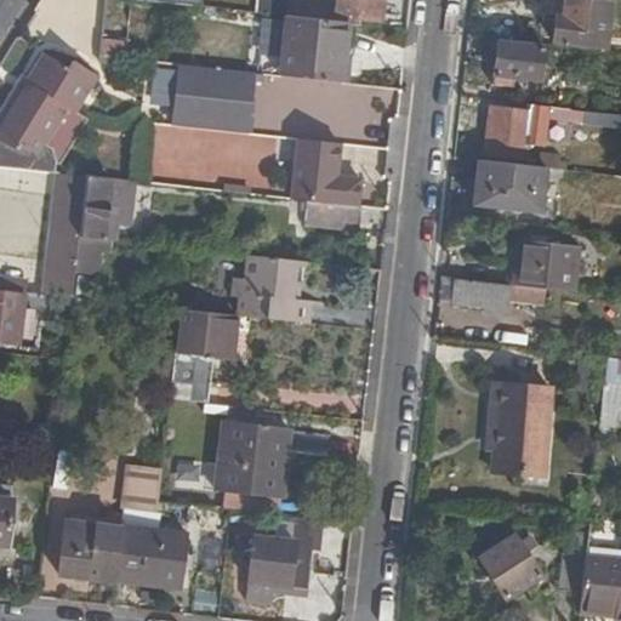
[(129,36),(134,0),(104,0),(101,34),(129,36)]
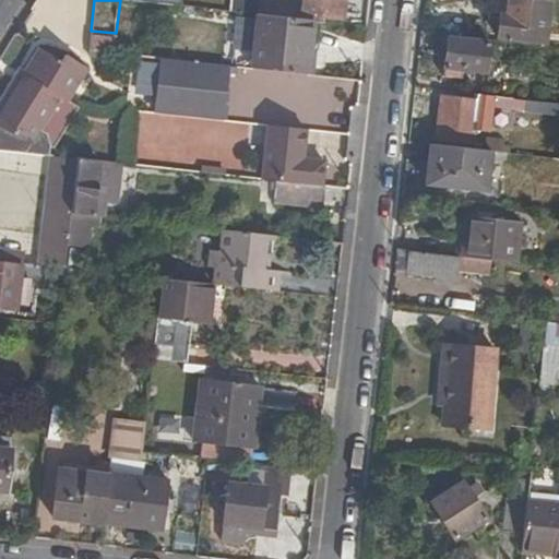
[(259,15),(302,21),(302,18),(305,6),(260,0),(258,15),(259,15)]
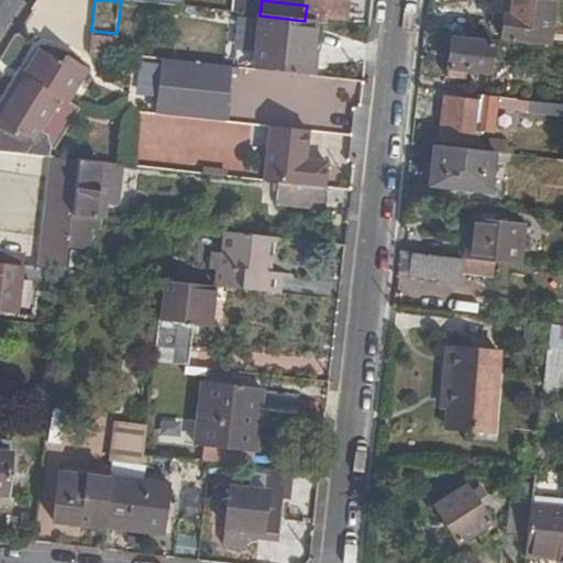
[(305,18),(344,23),(346,0),(307,0),(307,6),(305,18)]
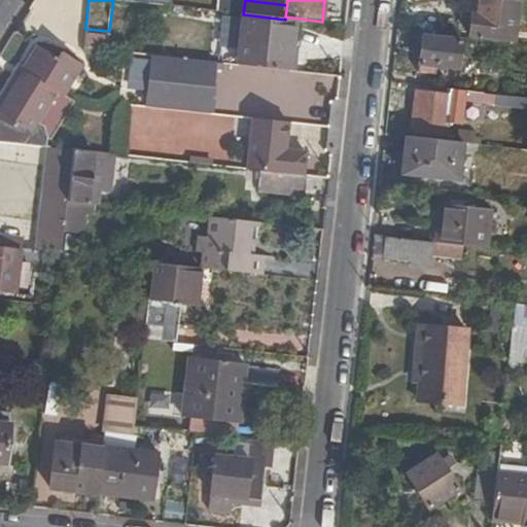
[(516,0),(478,0),(478,8),(470,8),(468,30),(513,35),(516,0)]
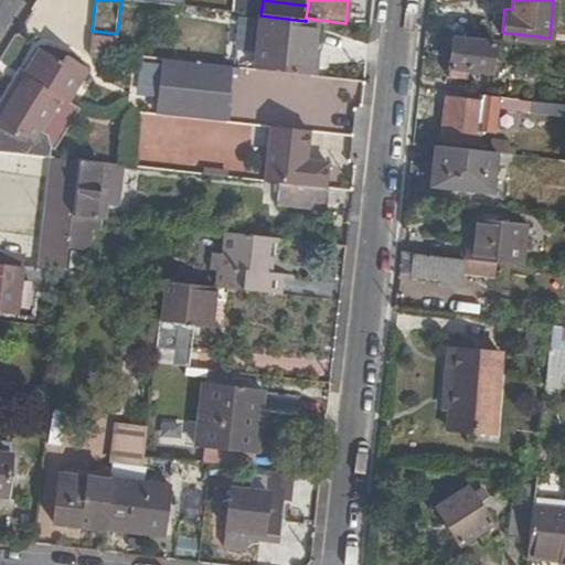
[(255,71),(311,77),(313,51),(317,23),(306,21),(262,16),(255,71)]
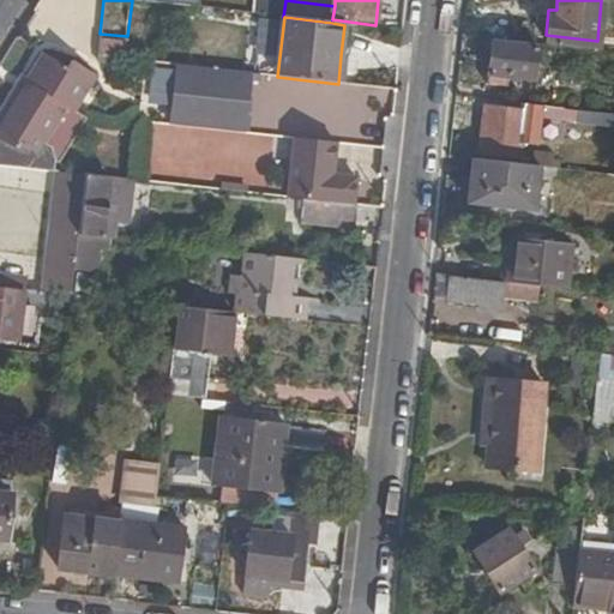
[(350,56),(354,25),(344,25),(341,55),(350,56)]
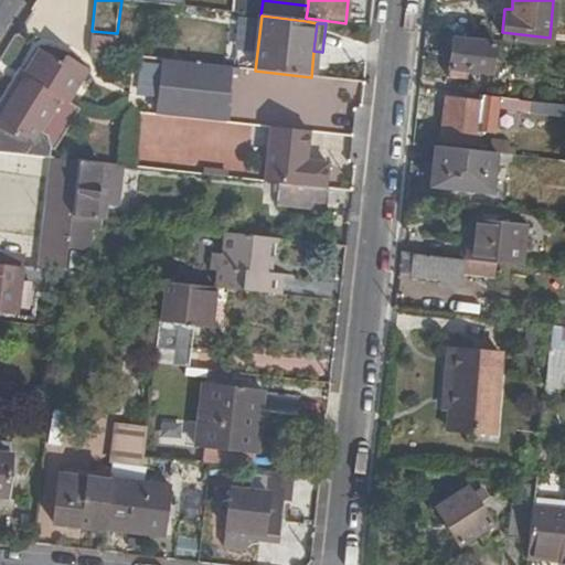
[(496,40),(454,35),(448,74),(470,75),(471,67),(493,68),(496,40)]
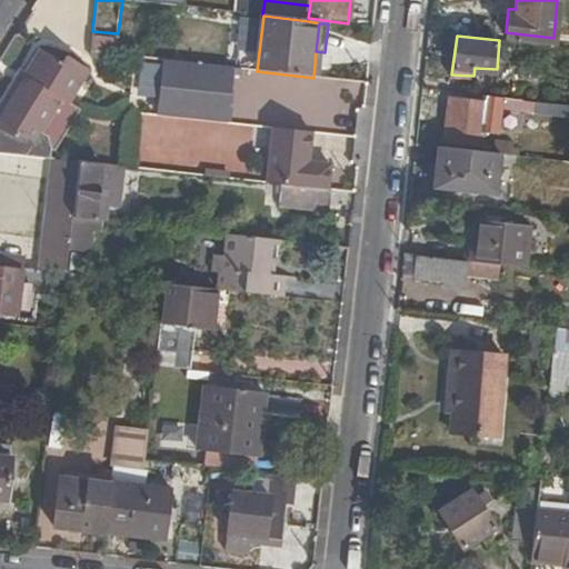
[(90,51),(116,55),(118,40),(92,37),(90,51)]
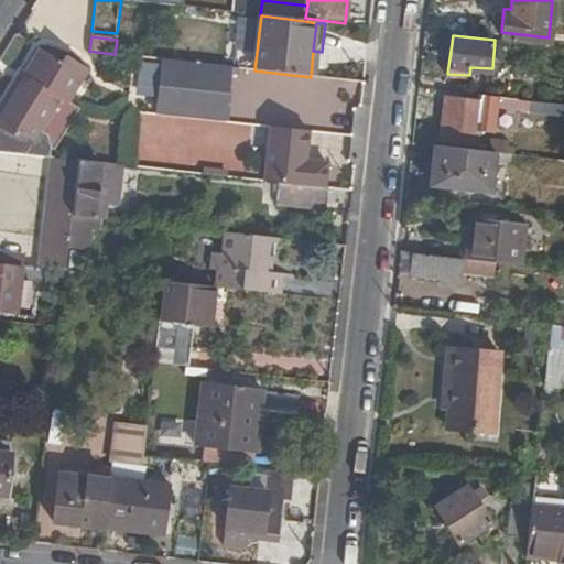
[(0,129),(0,152),(46,158),(55,159),(55,141),(52,131),(43,126),(61,97),(68,101),(87,71),(88,66),(67,55),(62,62),(54,53),(40,50),(26,71),(33,74),(25,85),(19,83),(17,82),(0,109),(0,125),(2,126),(0,129)]
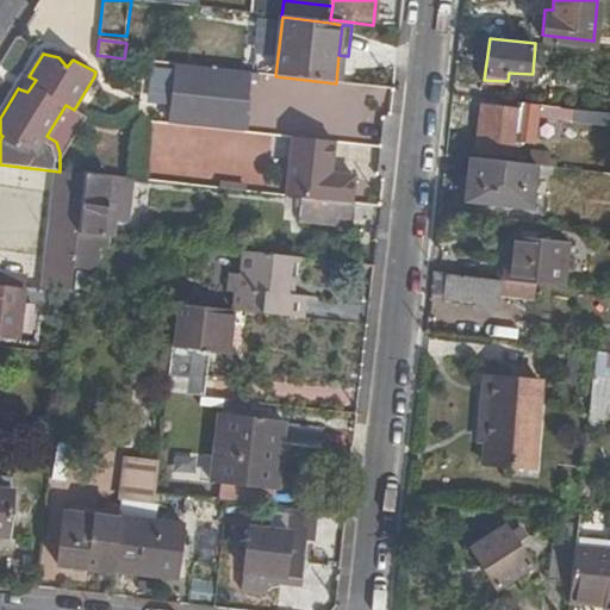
[(166,106),(168,67),(149,66),(147,105),(166,106)]
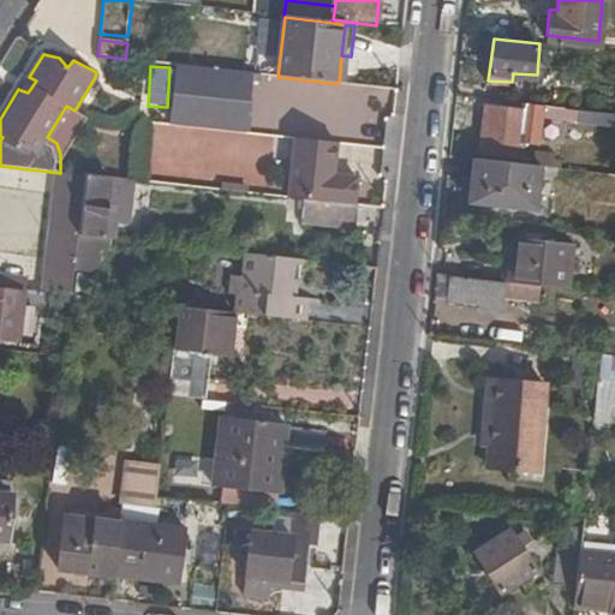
[(249,73),(174,66),(168,124),(243,131),(249,73)]
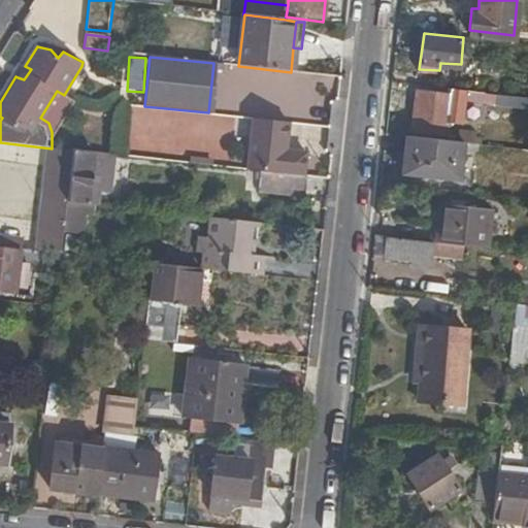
[(25,66),(18,77),(24,79),(31,69),(25,66)]
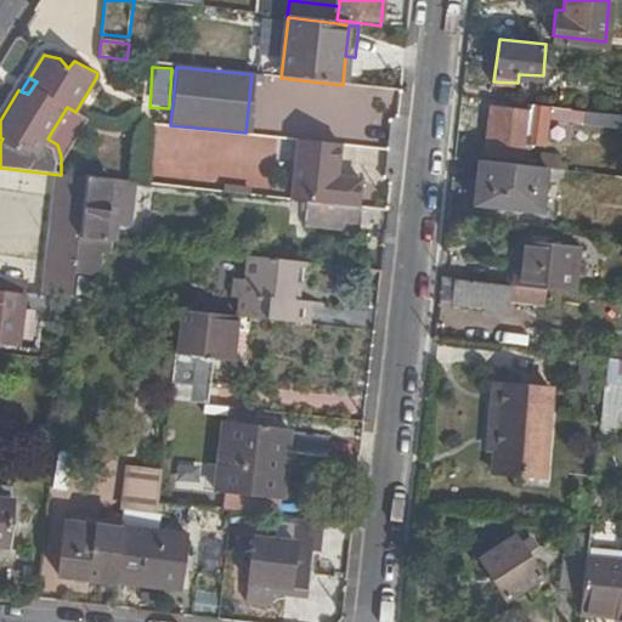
[(542,101),(529,100),(527,108),(490,106),(486,148),(522,152),(525,129),(539,130),(542,101)]
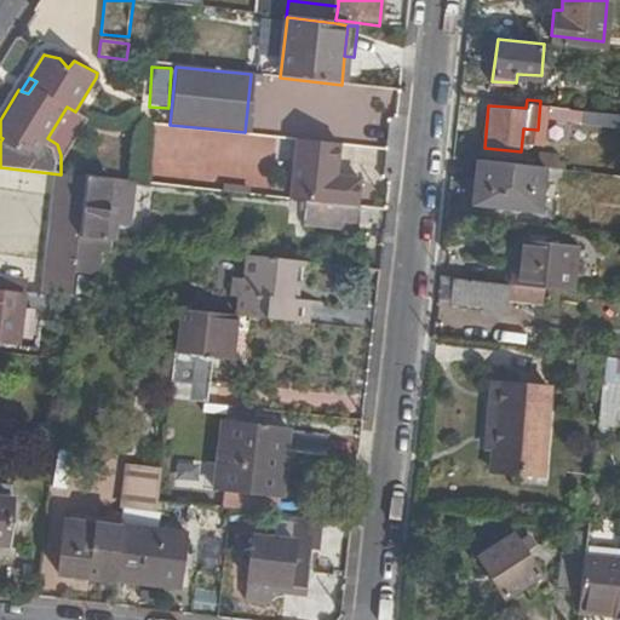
[(540,101),(538,130),(552,131),(555,103),(540,101)]
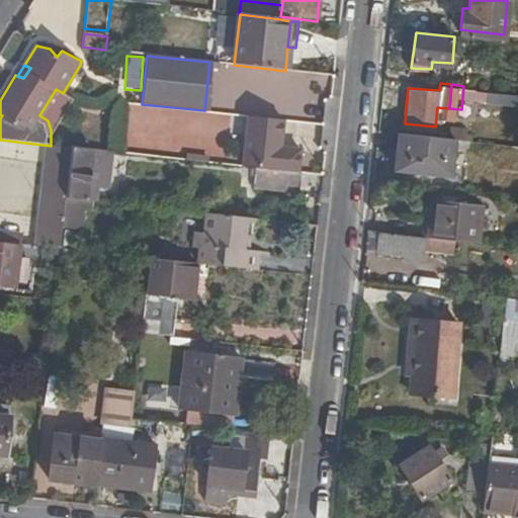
[(282,120),(247,117),(243,165),(254,169),(299,173),(301,148),(280,146),(282,120)]
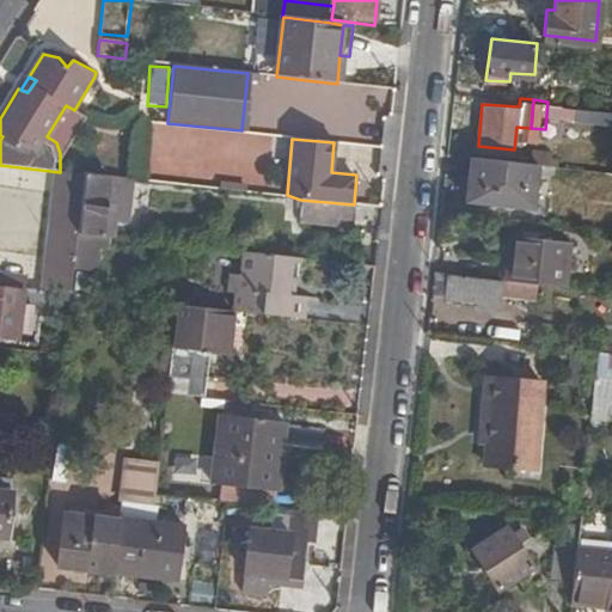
[(539,161),(471,154),(465,196),(536,203),(539,161)]
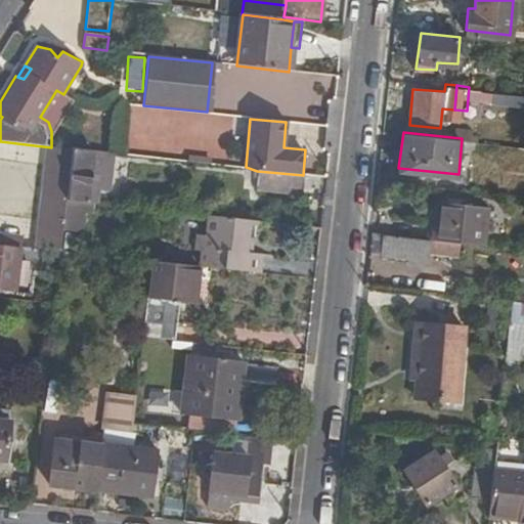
[(33,249),(60,252),(62,231),(67,201),(73,149),(51,147),(43,146),(33,249)]
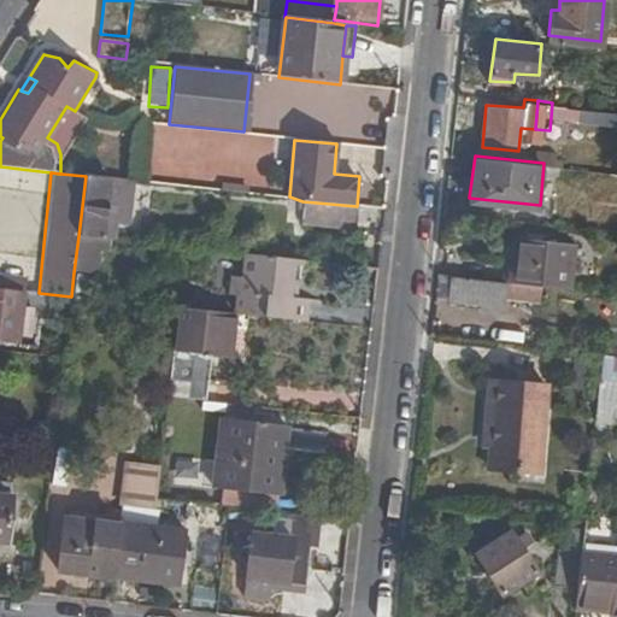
[(86,176),(78,236),(100,239),(103,223),(131,225),(136,182),(86,176)]
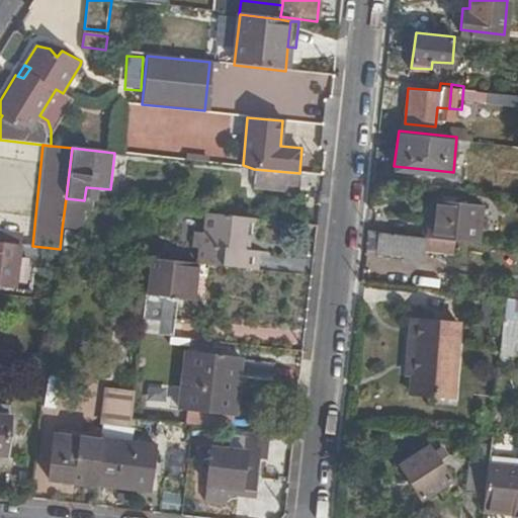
[(299,173),(254,169),(251,191),(297,196),(299,173)]
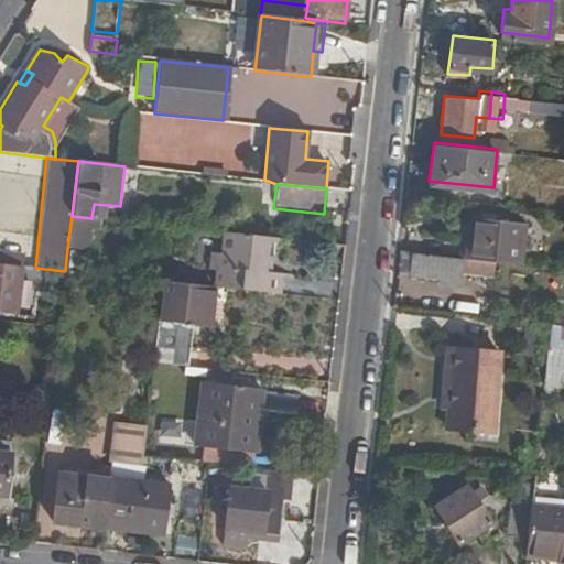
[(101,231),(102,219),(91,218),(72,216),(67,249),(89,251),(91,230),(101,231)]
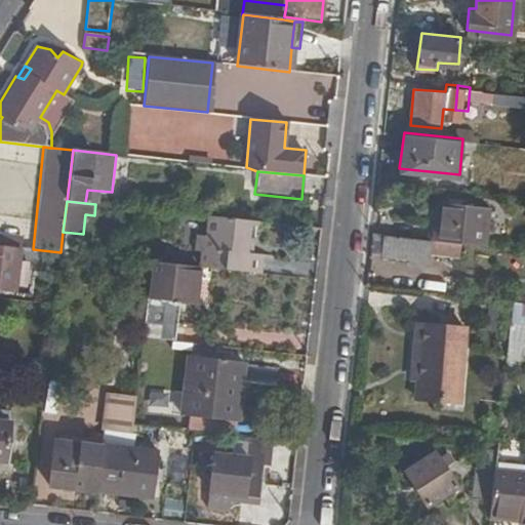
[(459,241),(485,244),(489,207),(439,201),(434,238),(459,241)]
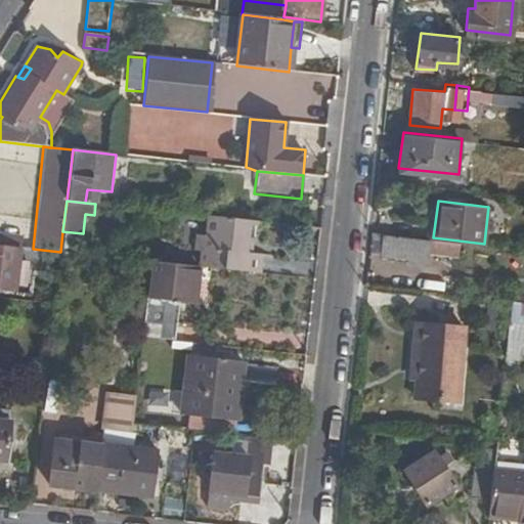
[(252,222),(208,217),(206,236),(193,235),(192,251),(201,252),(200,268),(207,268),(258,274),(260,260),(268,261),(269,256),(250,254),(241,253),(242,241),(251,241),(252,222)]
